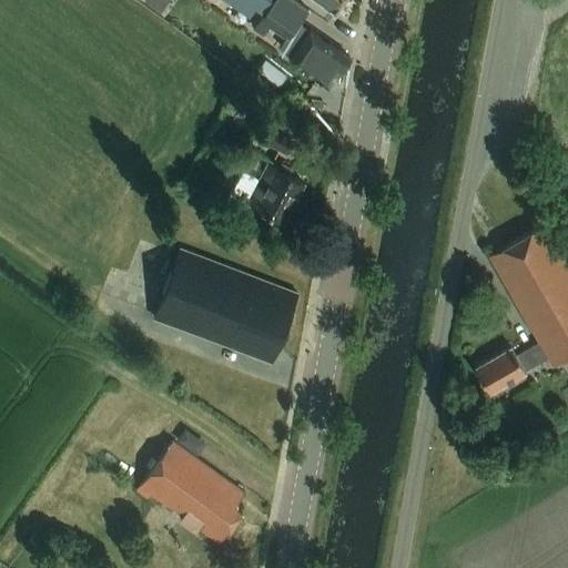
[(231,0),(251,16),(262,0),(231,0)]
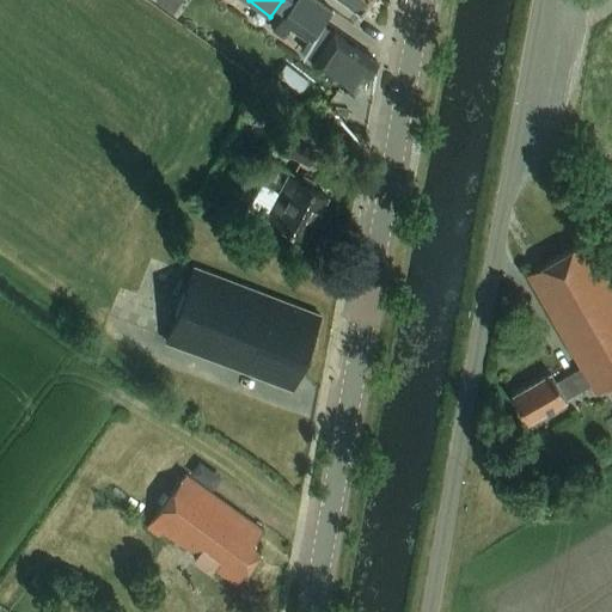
[(312,66),(354,93),(365,78),(366,79),(377,62),(323,24),(332,11),(317,0),(294,0),(274,31),(283,38),(291,29),(308,41),(301,50),(316,60),(312,66)]
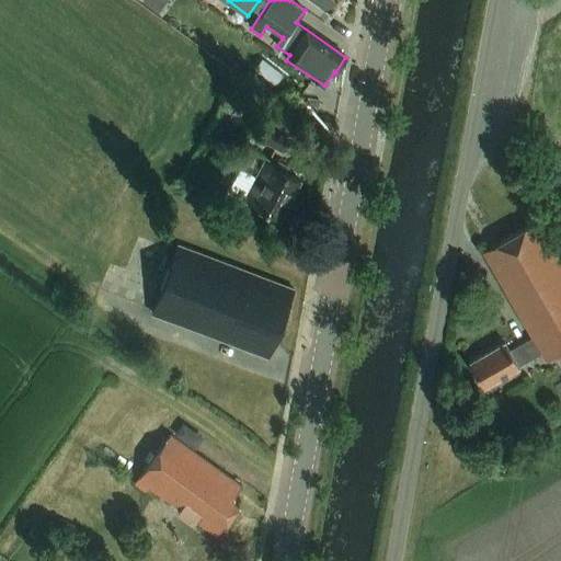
[(311,0),(330,12),(338,0),(311,0)]
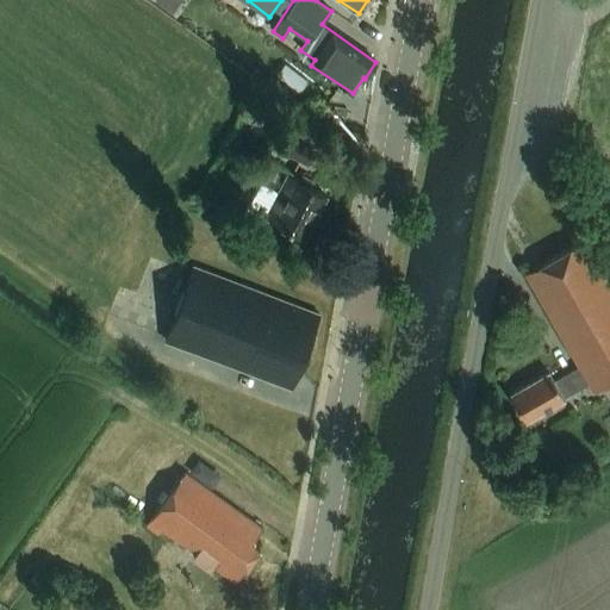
[(307,165),(317,147),(282,128),(273,147),(307,165)]
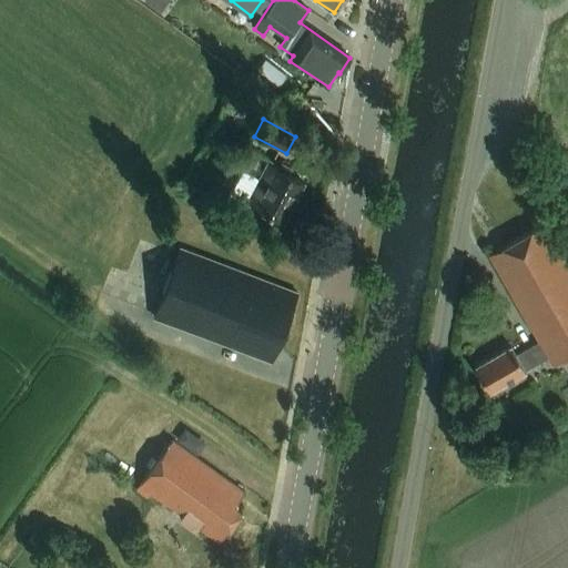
[(303,183),(267,164),(247,203),(283,222),(303,183)]
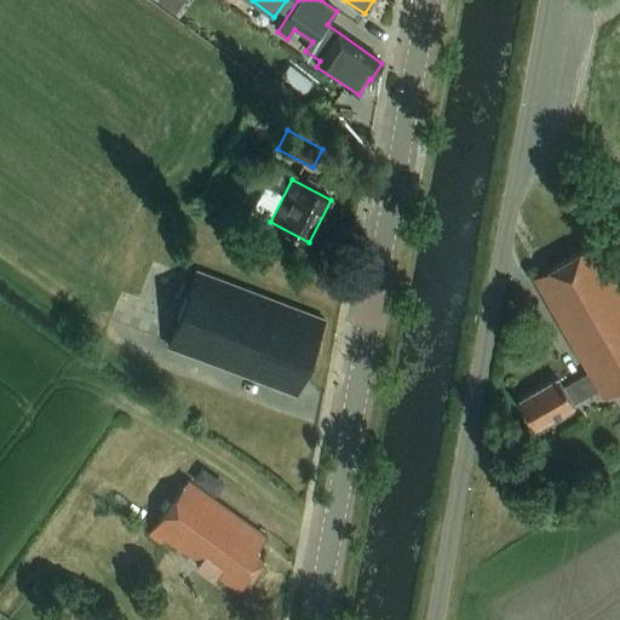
[(603,399),(619,388),(619,292),(592,245),(534,279),(589,373),(563,388),(558,379),(518,401),(534,429),(573,406),(572,403),(597,390),(603,399)]
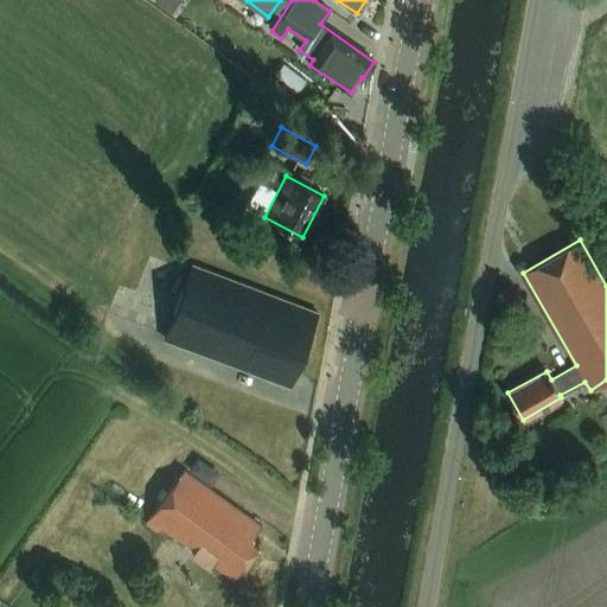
[(288,387),(317,314),(192,267),(165,340),(288,387)]
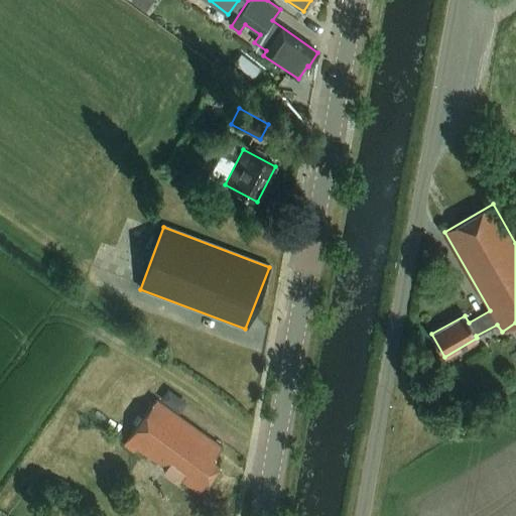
[(213,460),(222,447),(155,400),(123,444),(134,453),(137,448),(166,469),(163,472),(174,480),(179,479),(200,493),(220,465),(213,460)]
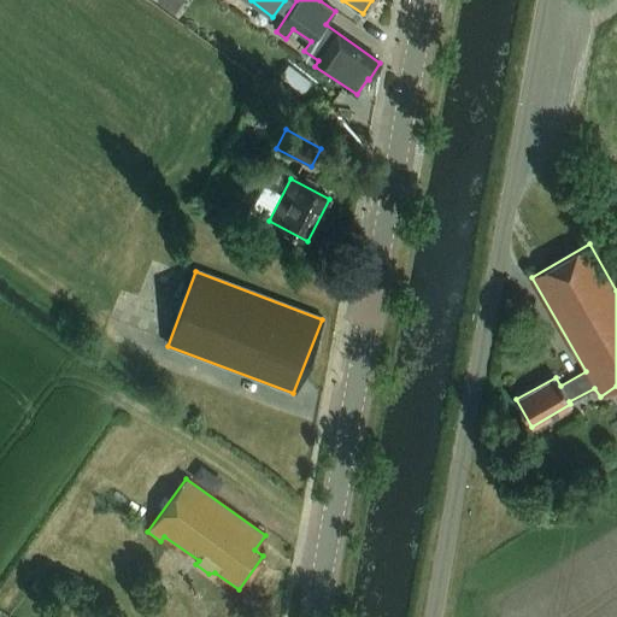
All buildings are outlined.
